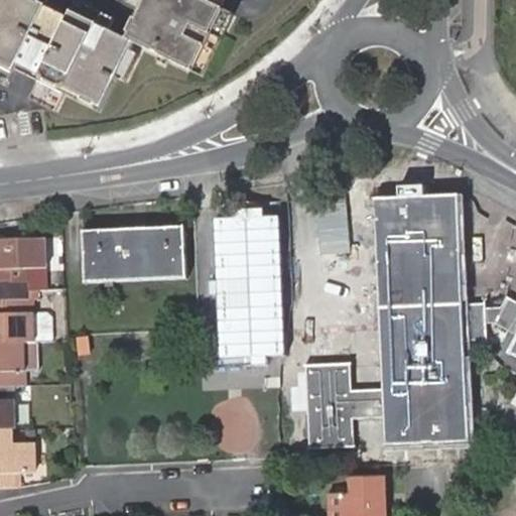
[(0,0),(0,79),(8,83),(13,74),(35,85),(28,99),(55,112),(66,91),(85,99),(84,102),(96,107),(97,105),(103,108),(117,79),(124,82),(136,56),(129,52),(133,43),(204,77),(234,15),(222,9),(226,0),(147,0),(137,21),(135,19),(129,33),(131,34),(127,40),(108,32),(98,51),(88,46),(97,25),(72,13),(69,18),(40,5),(42,2),(38,0),(0,0)]
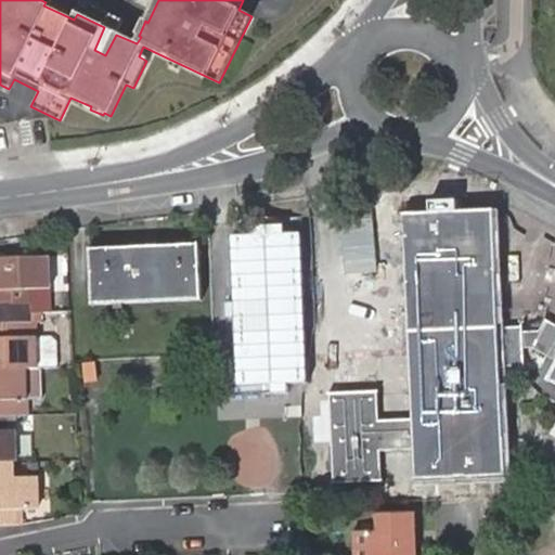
[(525,365),(524,346),(523,332),(523,326),(498,327),(492,209),(403,213),(414,417),(379,420),(377,389),(330,391),(333,481),(382,480),(381,449),(415,448),(416,478),(504,475),(500,366),(525,365)]
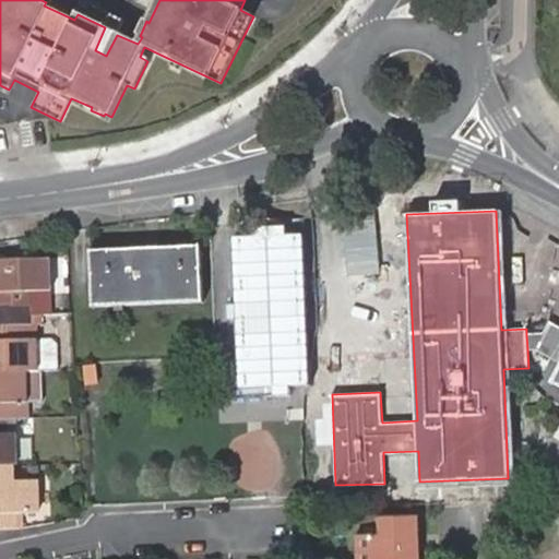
[(202,300),(200,245),(88,249),(92,306),(202,300)]
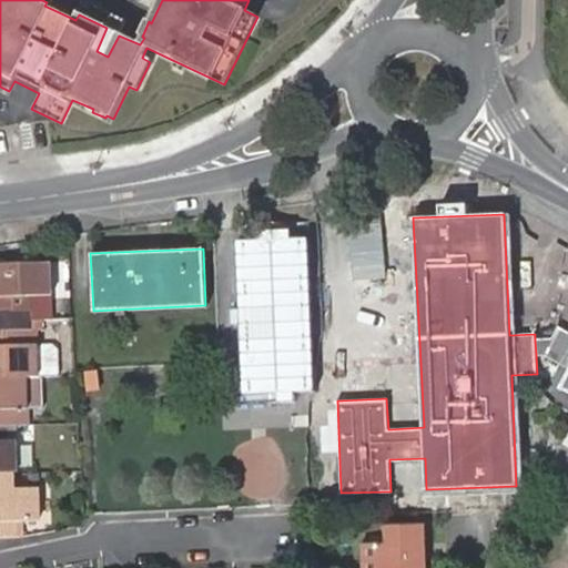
[(0,538),(18,538),(18,520),(37,520),(37,489),(12,489),(12,474),(18,474),(17,442),(7,442),(6,409),(28,408),(28,376),(40,376),(39,344),(24,344),(24,331),(29,330),(28,295),(51,295),(50,260),(0,261),(0,538)]
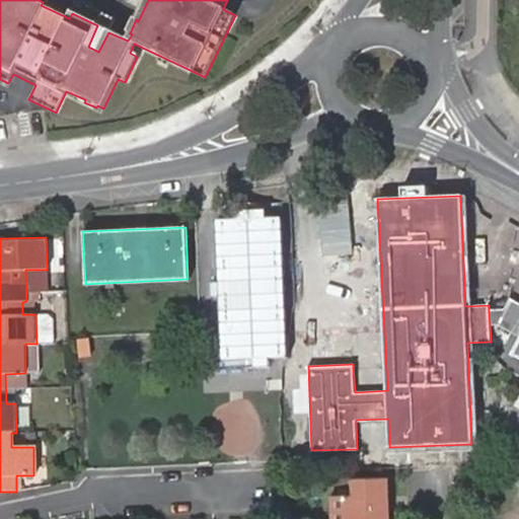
[(489,310),(490,323),(498,323),(518,334),(518,304),(509,300),(503,309),(489,310)]
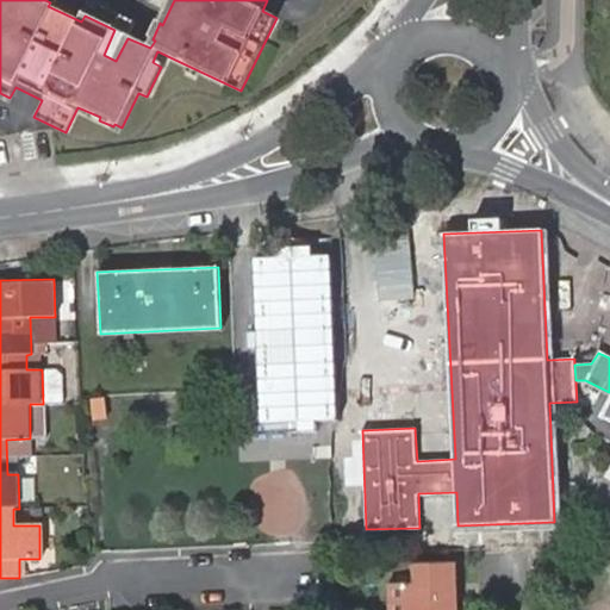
[(609,396),(599,416),(609,422),(609,396)]
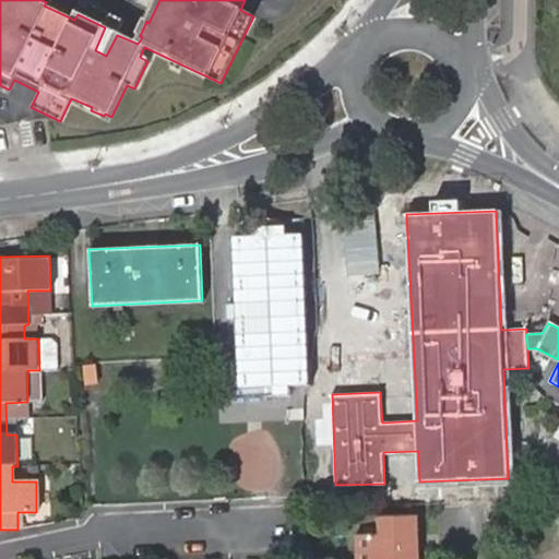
[(42,402),(40,370),(39,370),(27,370),(27,402),(42,402)]
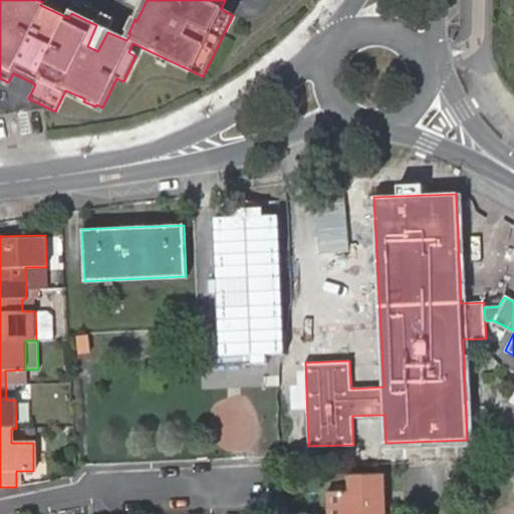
[(387,513),(386,475),(350,476),(350,493),(328,494),(328,513),(387,513)]
